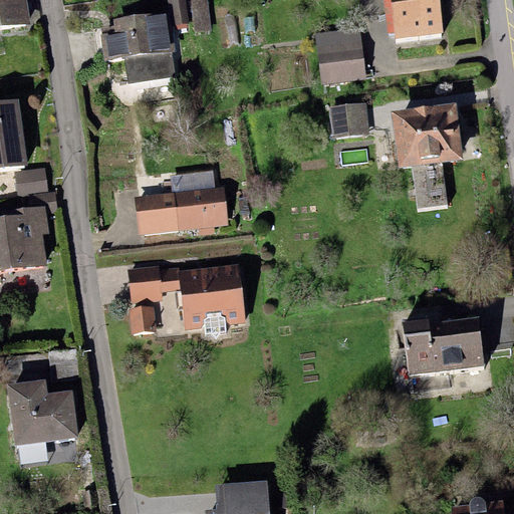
[(26,0),(0,0),(0,27),(30,23),(26,0)]
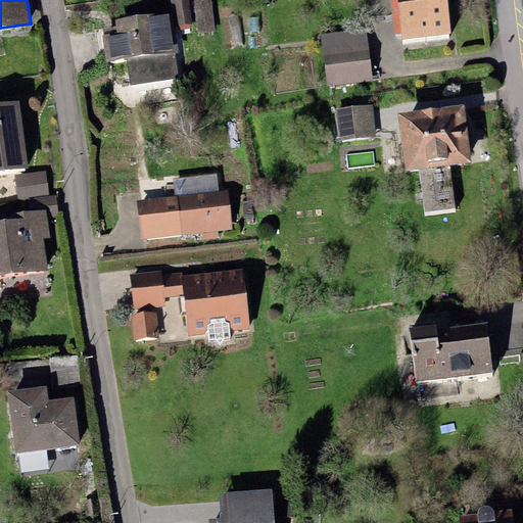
[(187,0),(171,0),(175,27),(191,24),(187,0)]
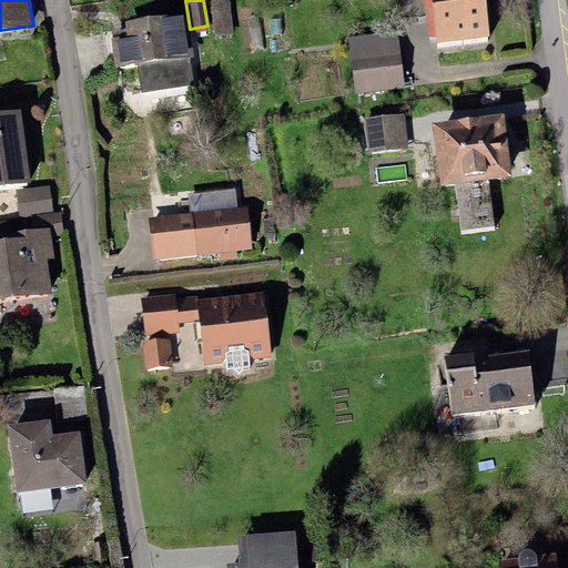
[(229,0),(211,0),(215,36),(233,33),(229,0)]
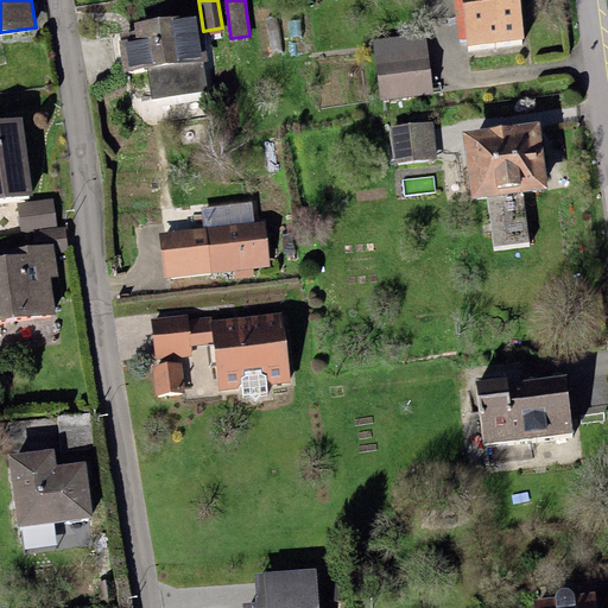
[(460,0),(467,46),(526,39),(521,0),(460,0)]
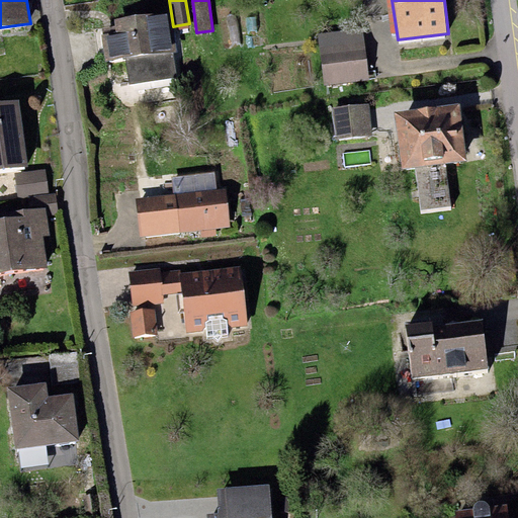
[(167,12),(113,19),(114,26),(100,28),(105,61),(126,58),(130,83),(176,77),(167,12)]
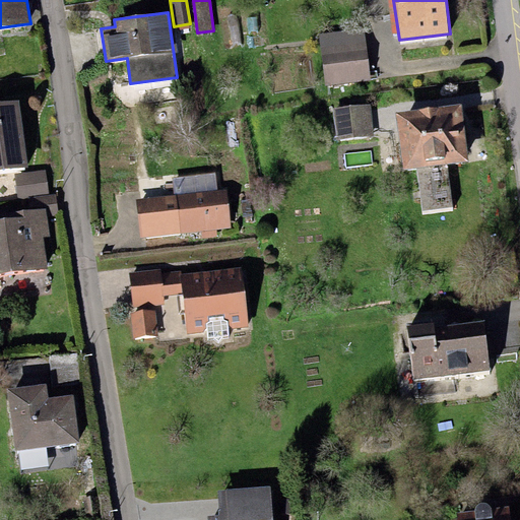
[(364,27),(318,34),(325,84),(371,78),(364,27)]
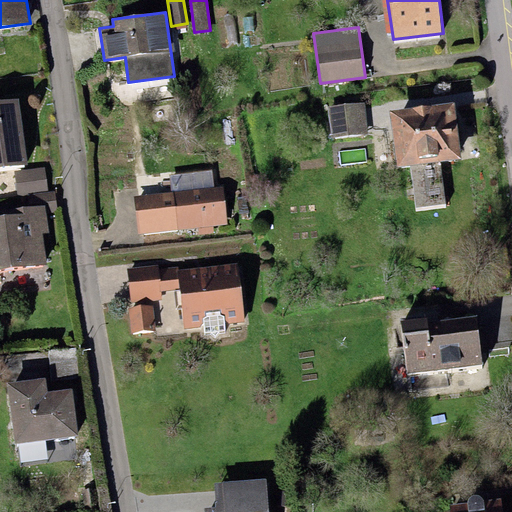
[(19,98),(0,100),(0,167),(28,164),(19,98)]
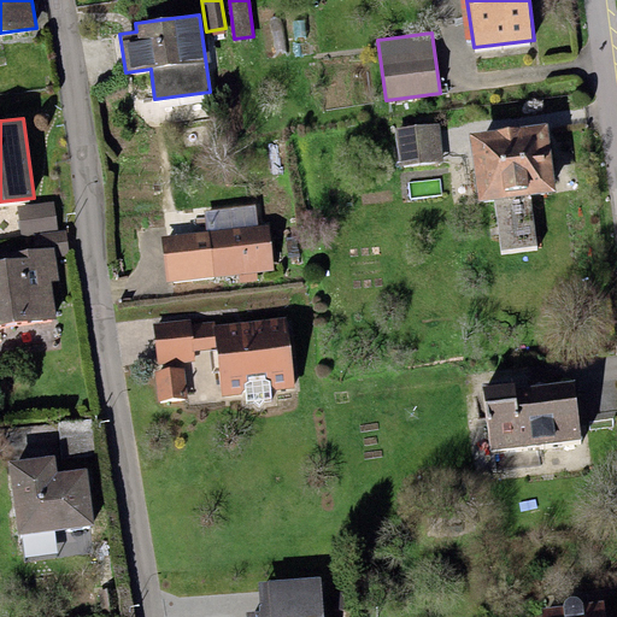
[(548,122),(470,131),(479,201),(494,199),(500,251),(536,246),(530,194),(557,192),(548,122)]
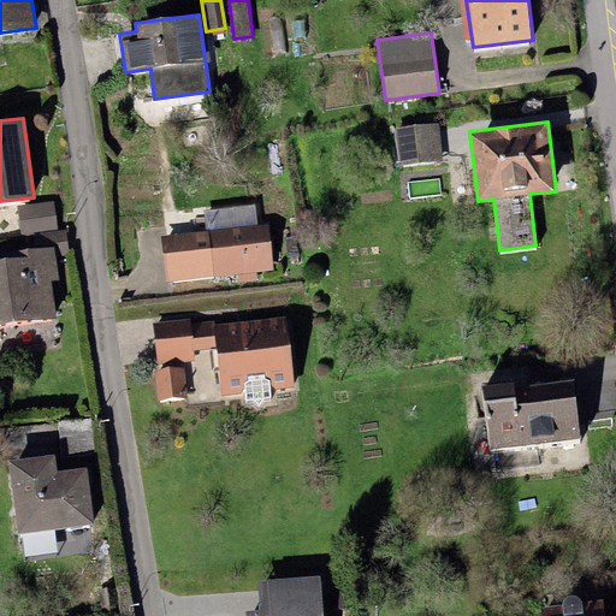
[(439,123),(395,126),(398,166),(443,163),(439,123)]
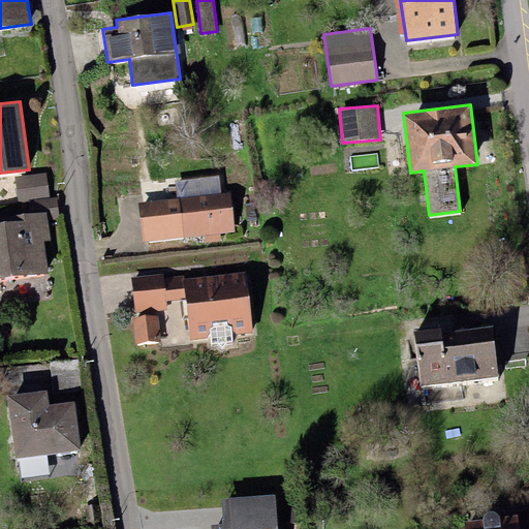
[(47,174),(16,177),(19,201),(50,197),(47,174)]
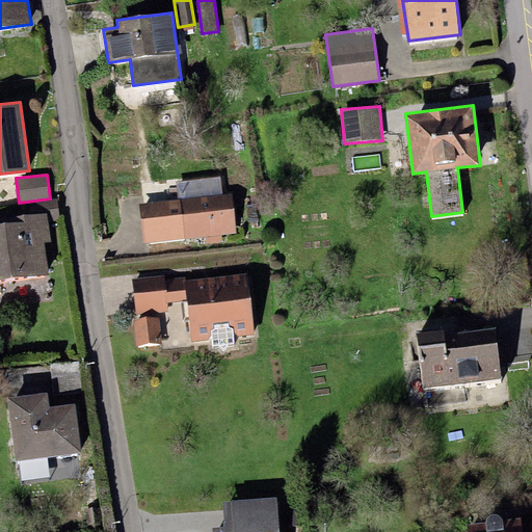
[(220,177),(178,182),(180,198),(184,239),(236,233),(232,193),(222,194),(220,177)]
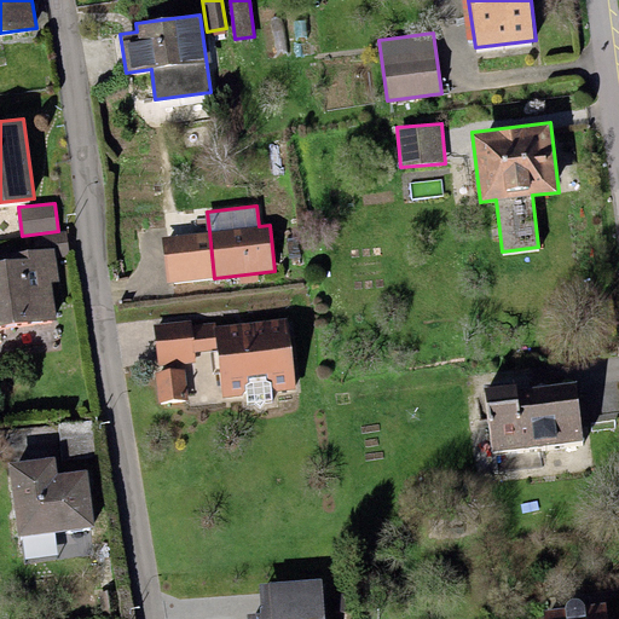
[(214,278),(209,231),(161,237),(167,284),(214,278)]
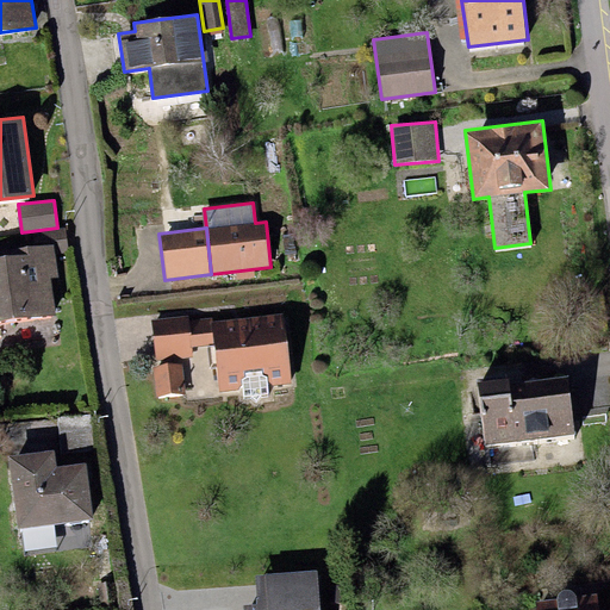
[(6,257),(0,259),(0,323),(57,316),(53,280),(58,279),(55,256),(69,254),(66,229),(41,232),(43,246),(5,251),(6,257)]
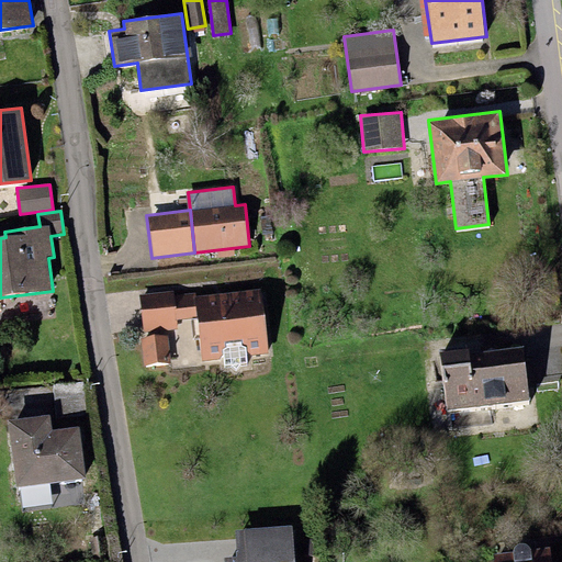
[(261,289),(195,295),(198,317),(202,361),(223,359),(224,368),(232,368),(236,371),(239,367),(247,366),(246,356),(268,353),(261,289)]
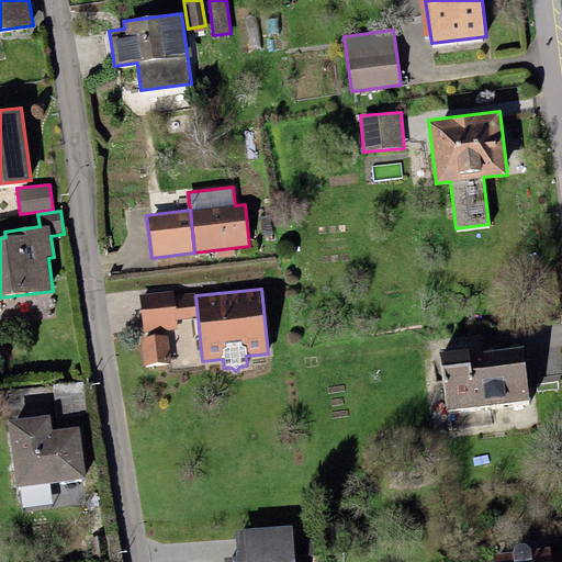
[(173,291),(139,294),(143,333),(178,329),(177,319),(198,317),(195,295),(194,293),(173,295),(173,291)]
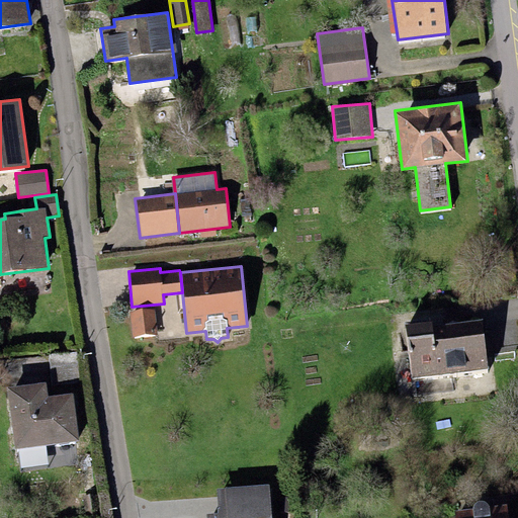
[(155,309),(130,312),(133,338),(158,335),(155,309)]
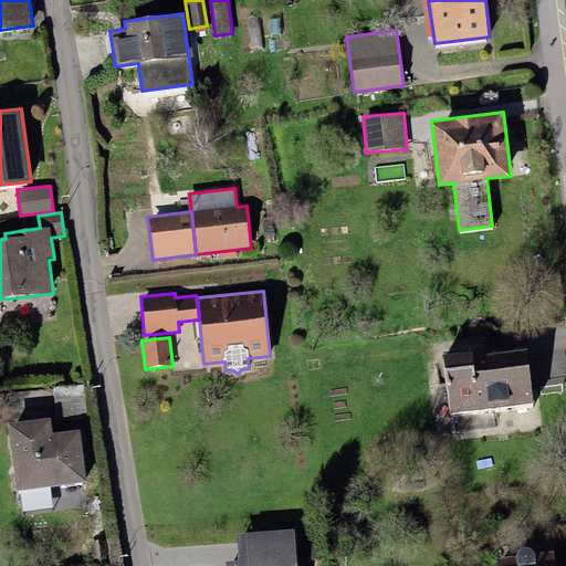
[(442,353),(448,410),(532,401),(526,349),(472,355),(472,349),(442,353)]
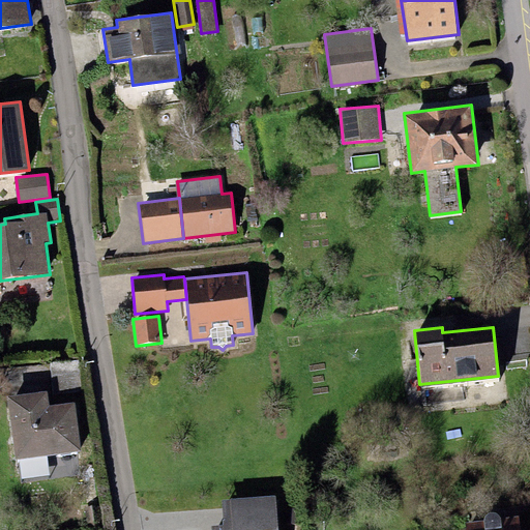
[(80,360),(51,361),(53,389),(81,387),(80,360)]
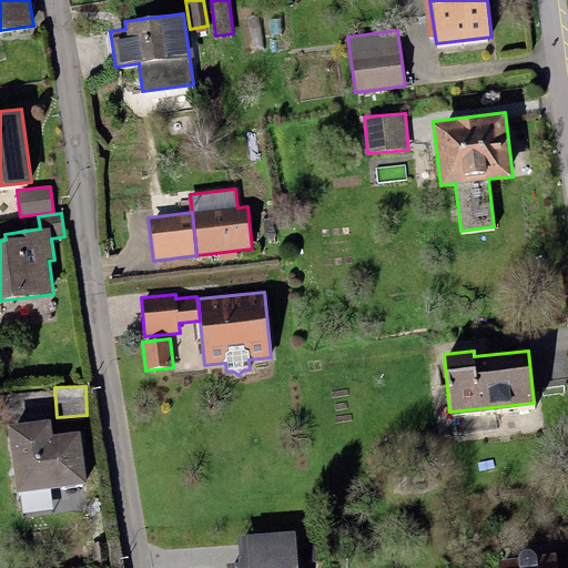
[(8,425),(16,492),(87,483),(80,430),(52,434),(50,419),(8,425)]
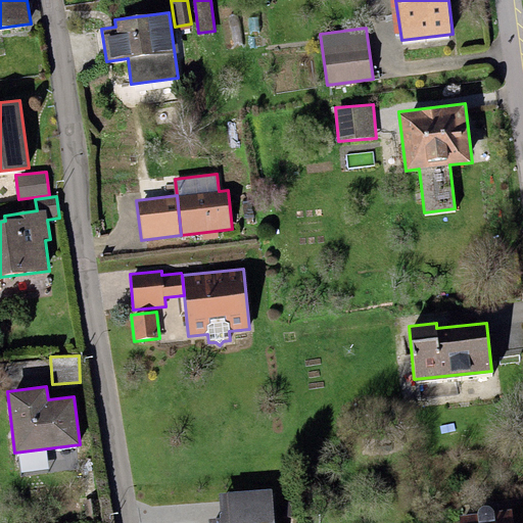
[(223,519),(209,520),(208,522),(274,522),(272,488),(221,492),(223,519)]
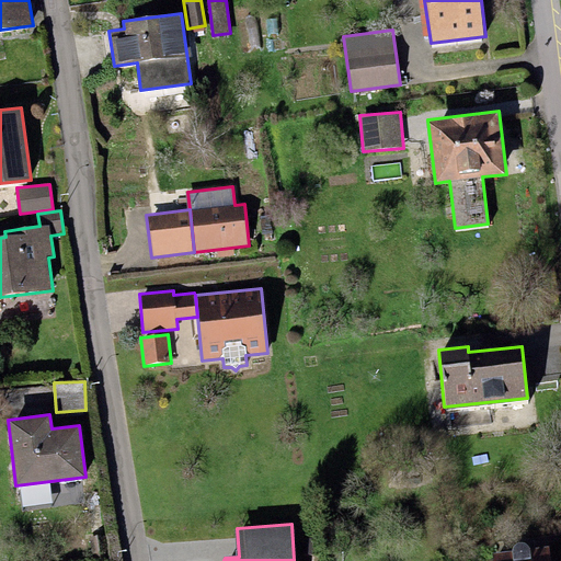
[(493,552),(493,560),(550,560),(549,546),(530,548),(528,546),(527,544),(524,541),(519,541),(516,542),(514,545),(512,547),(512,550),(493,552)]
